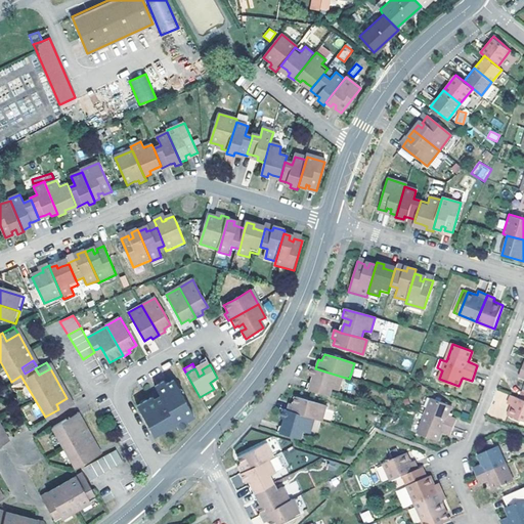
[(342,377),(315,368),(312,366),(309,376),(313,377),(318,379),(317,382),(316,384),(311,382),(309,390),(330,397),(333,389),(338,390),(342,377)]
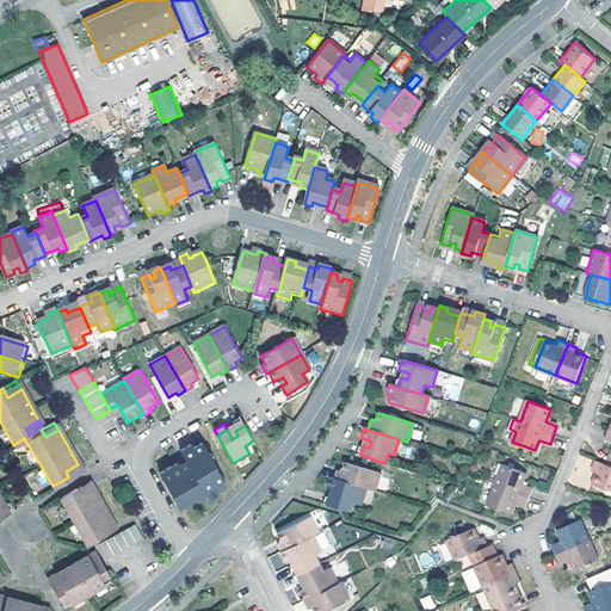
[(193,450),(191,446),(181,451),(184,456),(181,458),(176,461),(178,464),(160,474),(177,504),(184,500),(186,504),(197,498),(195,495),(203,492),(205,495),(209,500),(218,495),(216,492),(226,487),(202,445),(193,450)]
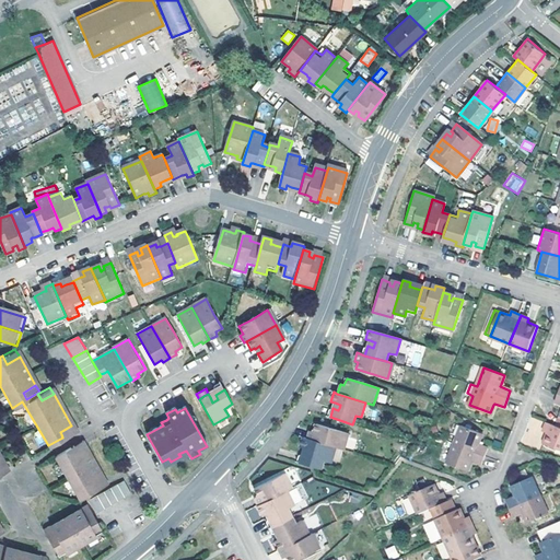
[(559,421),(557,420),(555,426),(546,422),(543,431),(547,433),(546,435),(544,443),(559,448),(559,421)]
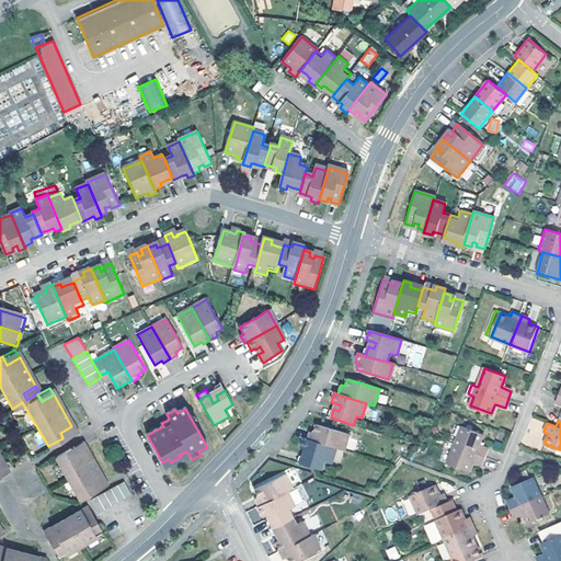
[(462,424),(455,443),(485,455),(489,446),(479,442),(483,432),(462,424)]
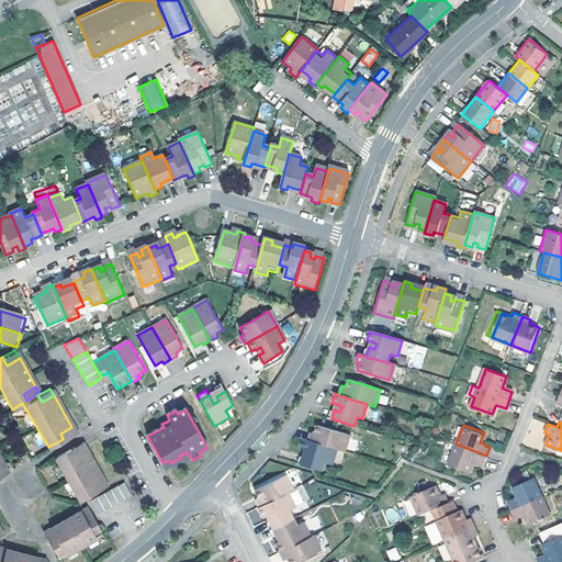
[(328,429),(316,426),(314,435),(311,434),(308,441),(337,450),(345,452),(349,436),(328,429)]
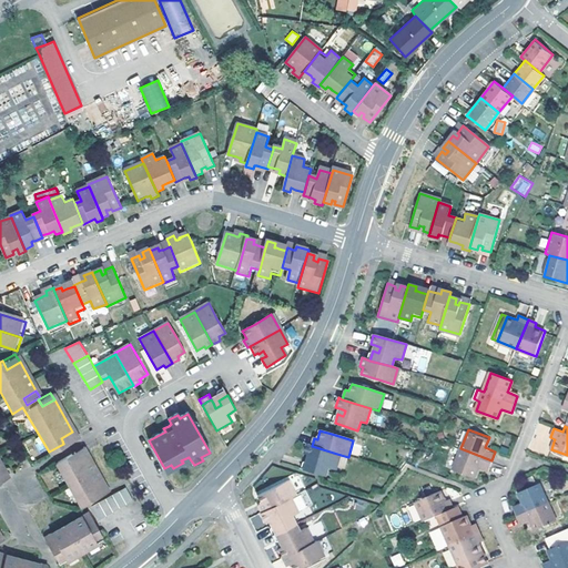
[(62,440),(63,444),(75,436),(72,432),(61,438),(62,440)]
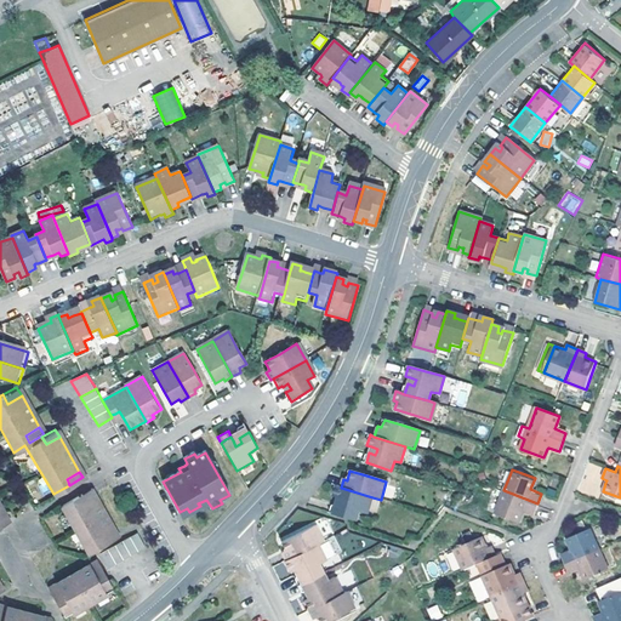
[(332,496),(337,497),(343,500),(342,503),(341,506),(335,503),(332,513),(355,522),(359,512),(368,514),(372,497),(341,488),(336,485),(332,496)]
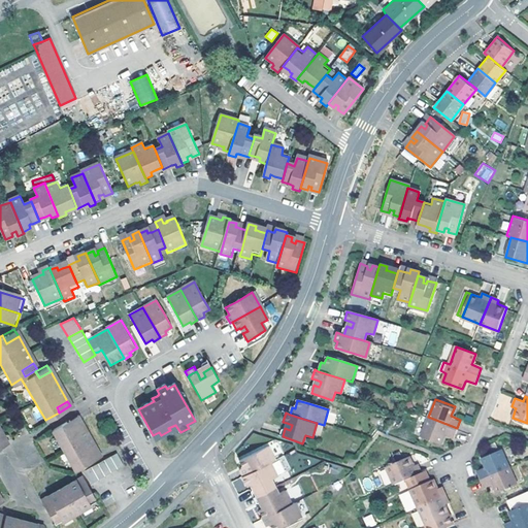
[(67,429),(78,423),(74,417),(63,423),(65,426),(67,429)]
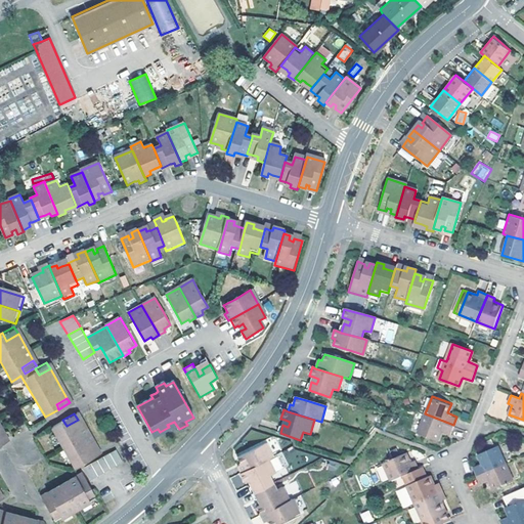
[(450,432),(453,425),(425,413),(418,431),(437,439),(440,431),(441,429),(450,432)]
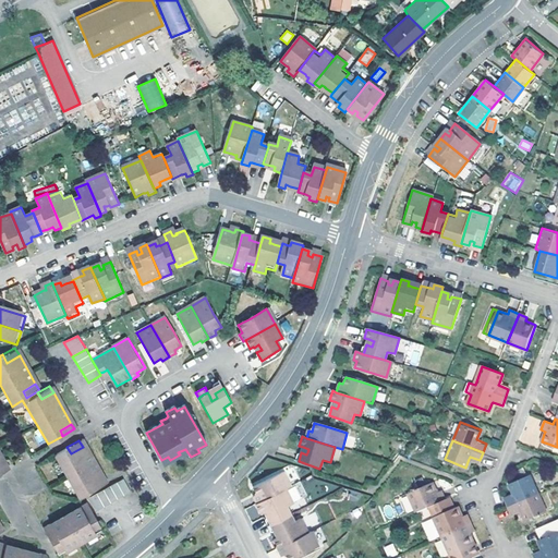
[(87,484),(99,476),(83,447),(71,453),(69,450),(67,447),(52,455),(76,499),(92,490),(89,487),(87,484)]
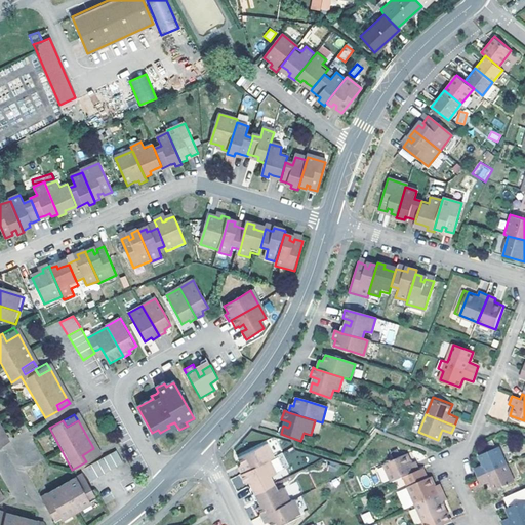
[(240,474),(270,459),(274,457),(267,443),(250,451),(236,458),(240,466),(237,467),(240,474)]
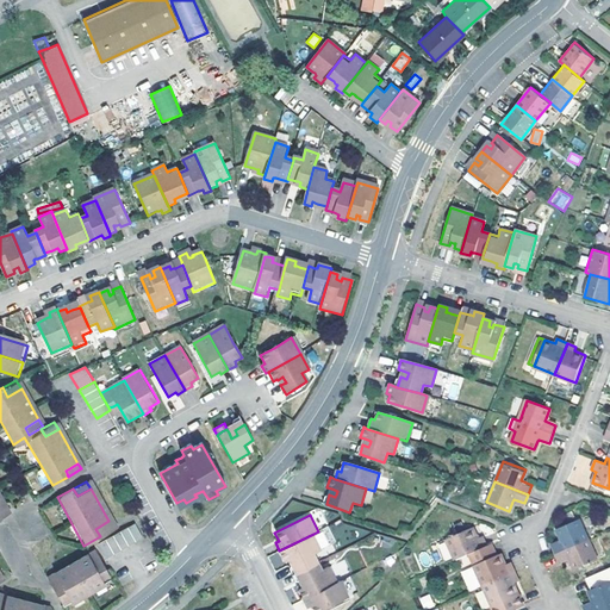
[(560,541),(551,545),(551,546),(554,554),(586,540),(577,520),(555,529),(560,541)]
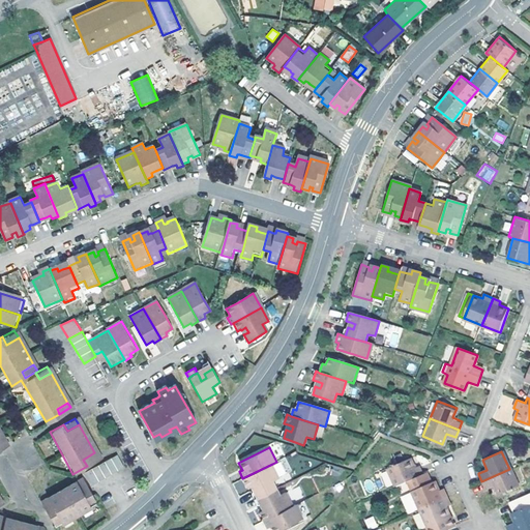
[(85,463),(87,466),(98,460),(94,452),(83,460),(85,463)]
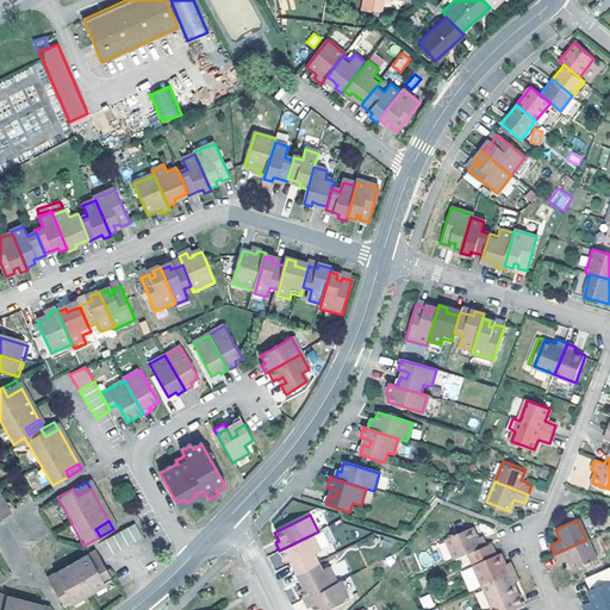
[(103,558),(139,537),(131,524),(95,545),(103,558)]
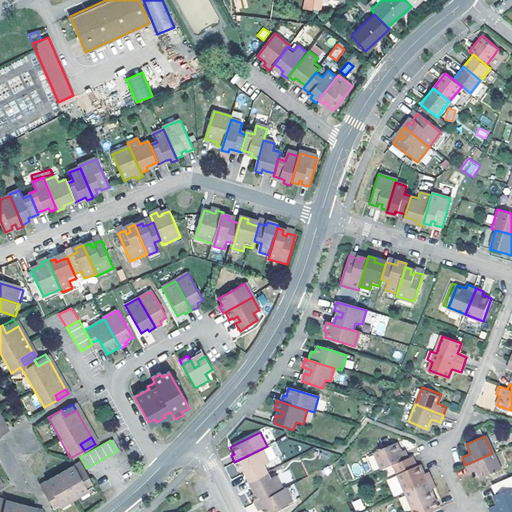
[(398,450),(394,443),(373,453),(380,470),(393,465),(406,458),(403,450),(399,452),(398,450)]
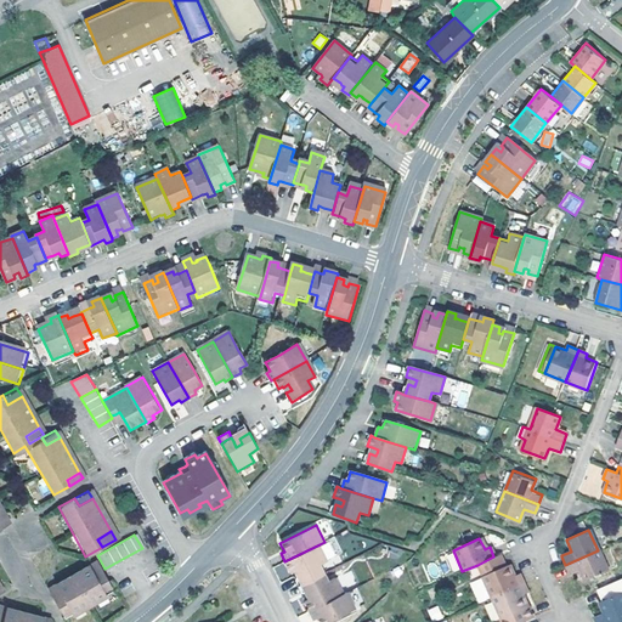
[(327,561),(320,544),(284,561),(283,563),(288,572),(293,570),(299,567),(300,570),(301,574),(295,576),(300,586),(303,584),(323,574),(320,565),(327,561)]
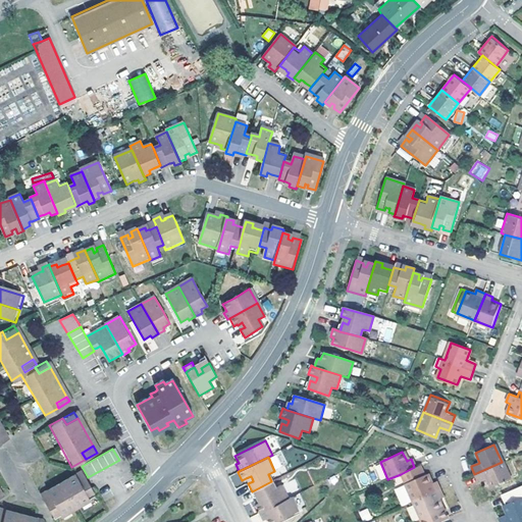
[(509,478),(502,462),(474,474),(476,480),(485,477),(486,479),(489,486),(509,478)]
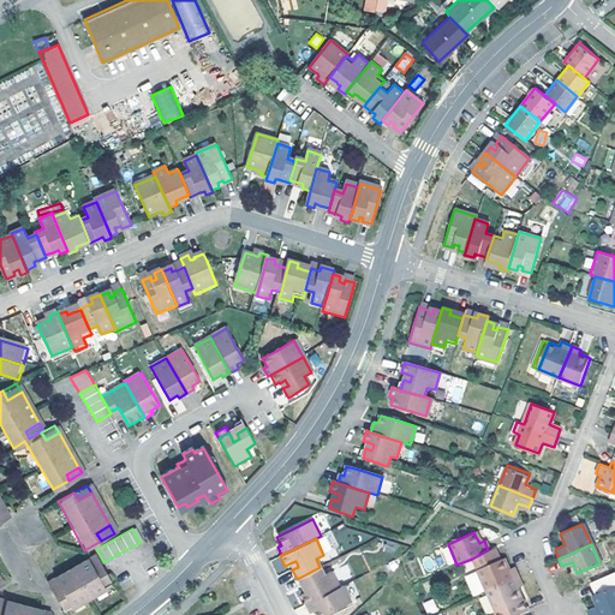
[(472,559),(478,572),(461,579),(471,598),(487,591),(518,577),(513,568),(508,569),(507,567),(503,559),(500,560),(495,548),(488,550),(472,559)]
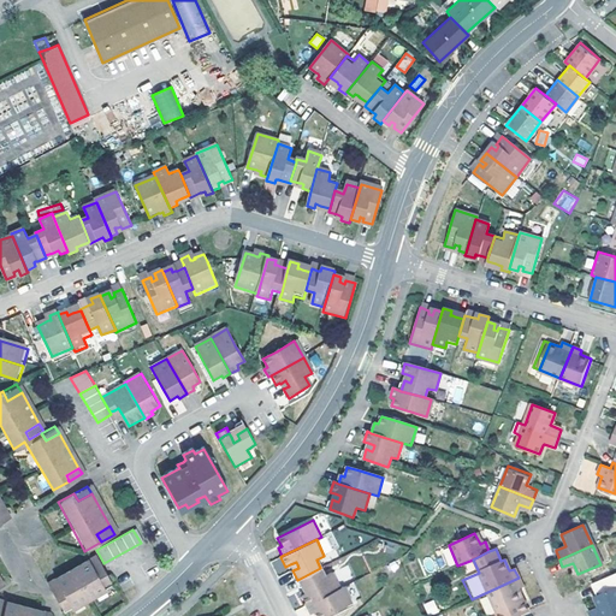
[(93,557),(84,561),(93,575),(96,573),(100,570),(93,557)]
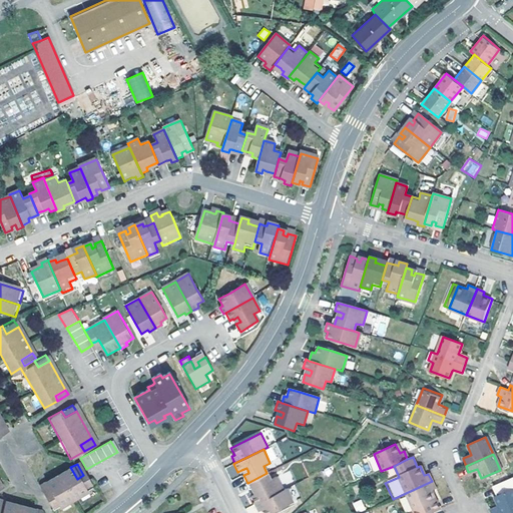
[(70,467),(43,483),(50,495),(46,496),(44,498),(49,507),(55,504),(58,509),(85,493),(82,488),(88,485),(83,475),(80,477),(77,479),(70,467)]
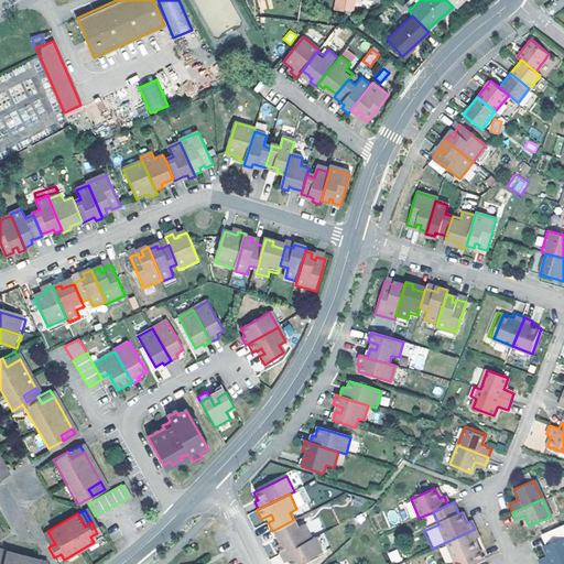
[(432,514),(424,516),(426,525),(434,523),(432,514)]
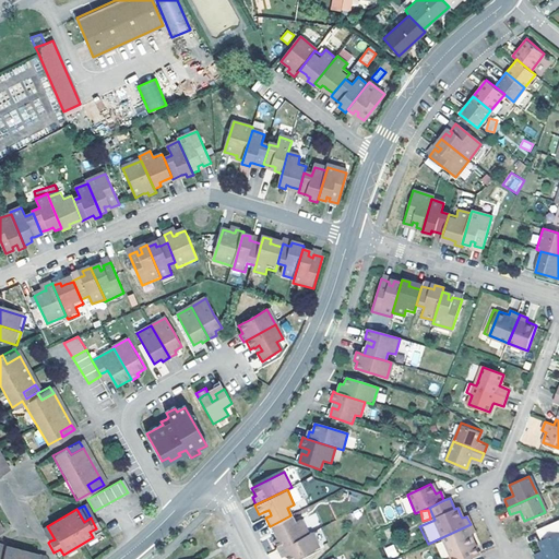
[(283,537),(278,539),(274,542),(278,550),(308,535),(300,521),(295,523),(290,515),(272,525),(275,533),(281,531),(282,534),(283,537)]
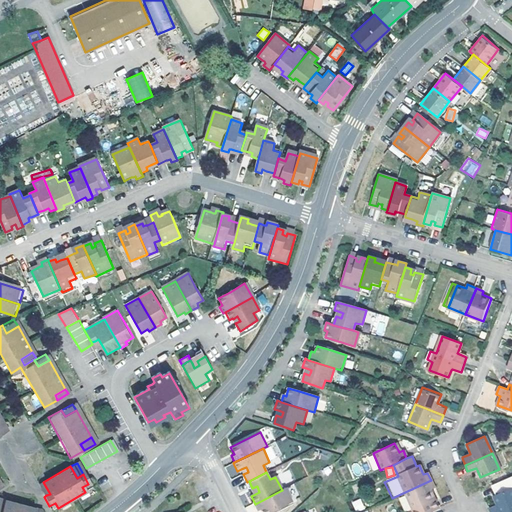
[(503,511),(511,508),(511,485),(509,478),(492,485),(496,494),(493,495),(498,505),(489,509),(490,511),(503,511)]
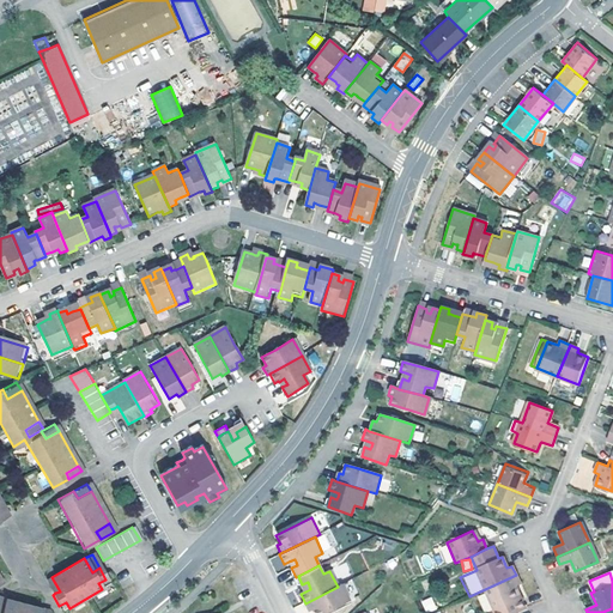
[(496,612),(515,612),(526,608),(516,589),(515,586),(520,583),(516,575),(485,589),(496,612)]
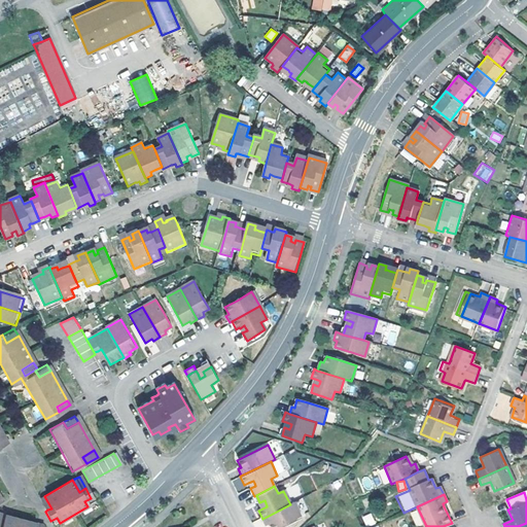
[(38,499),(45,512),(47,510),(51,508),(44,496),(38,499)]
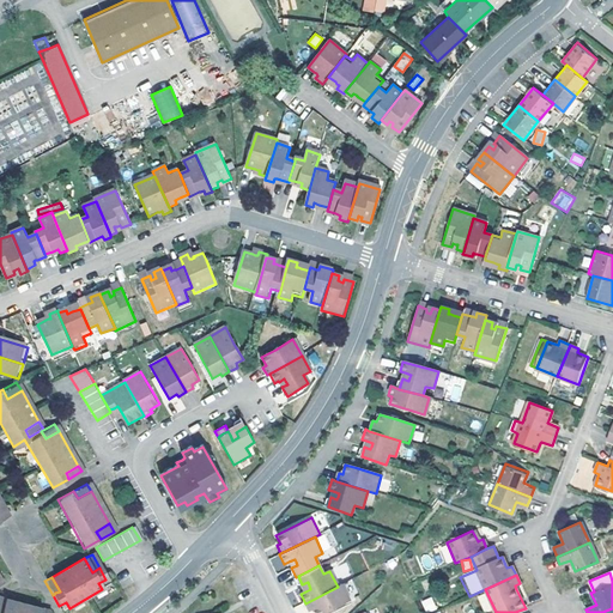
[(338,587),(305,604),(309,611),(313,610),(314,612),(325,612),(332,610),(350,601),(341,586),(338,587)]
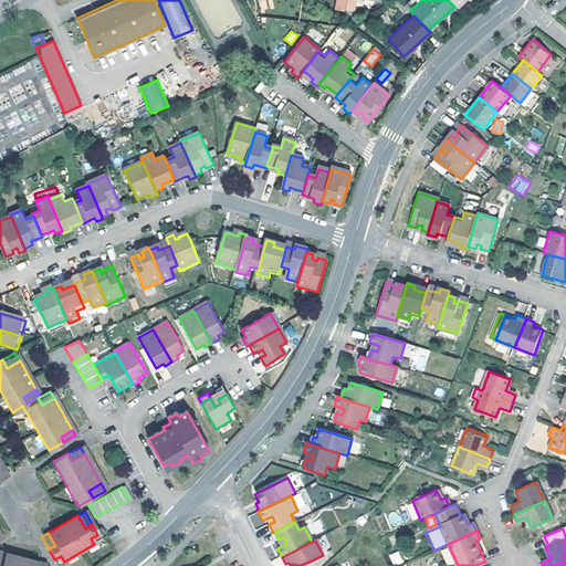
[(388,555),(394,565),(404,562),(398,551),(388,555)]
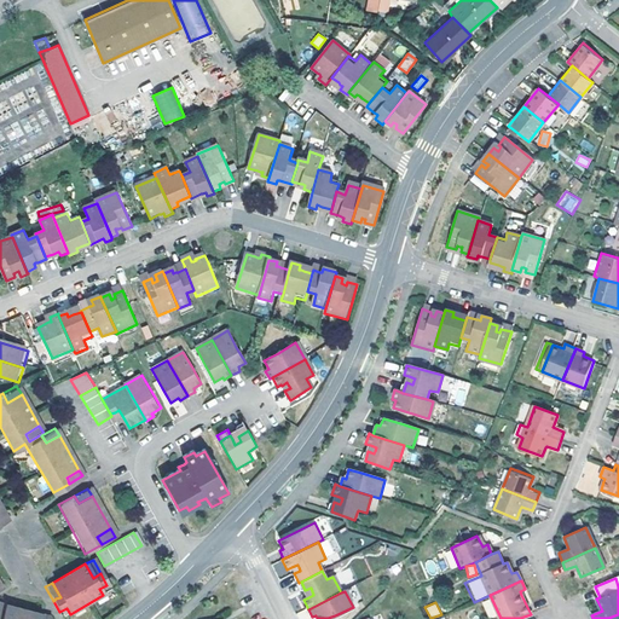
[(0,618),(39,618),(41,615),(4,606),(0,618)]
